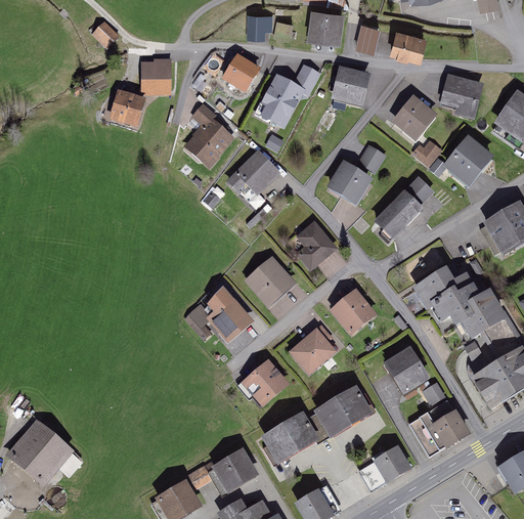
[(478,0),(480,8),(499,4),(498,0),(478,0)]
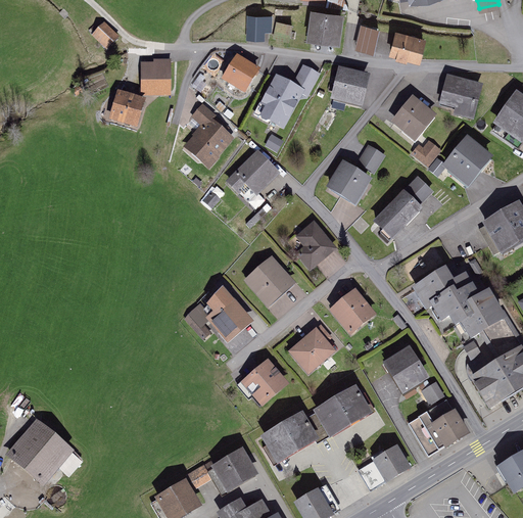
[(343,9),(312,5),(307,34),(339,38),(343,9)]
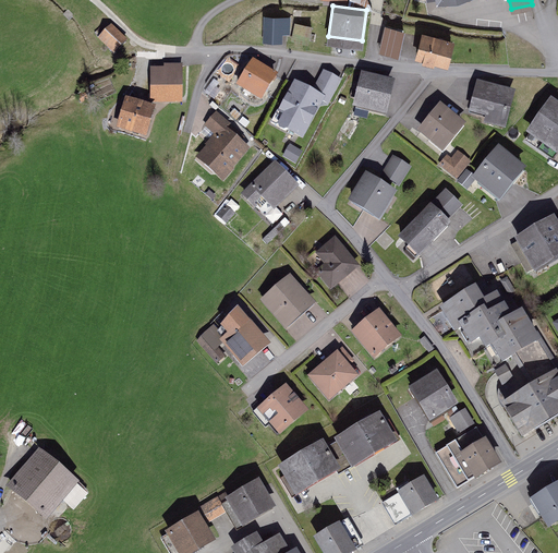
[(290,12),(265,11),(263,37),(282,38),(282,29),(289,29),(290,12)]
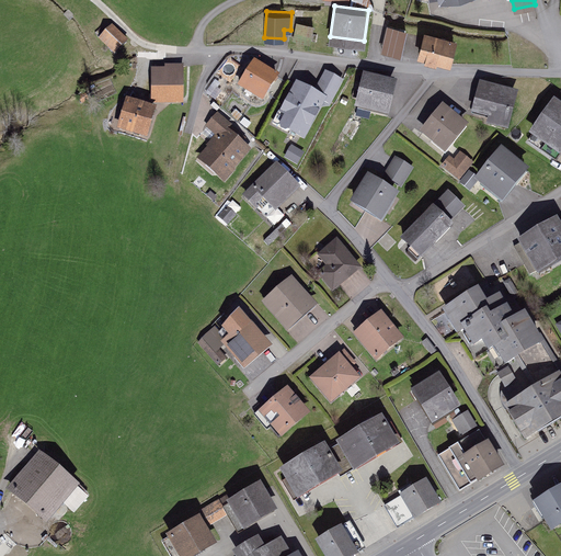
[(295,32),(310,35),(313,23),(298,20),(295,32)]
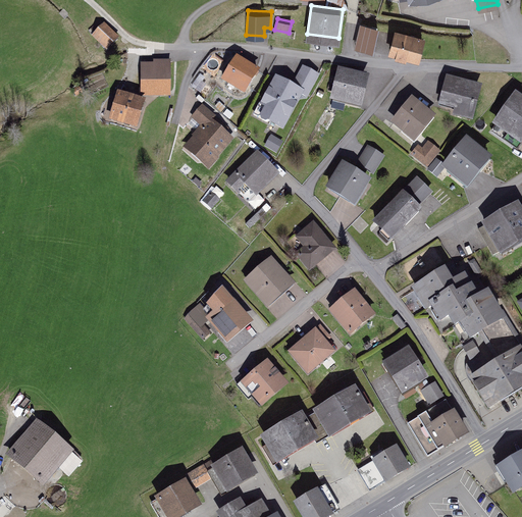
[(100,20),(86,33),(101,50),(115,37),(100,20)]
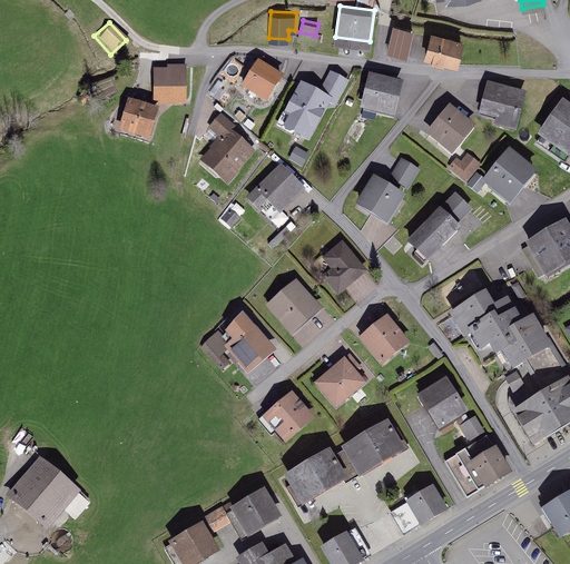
[(413,27),(394,22),(387,48),(406,52),(413,27)]
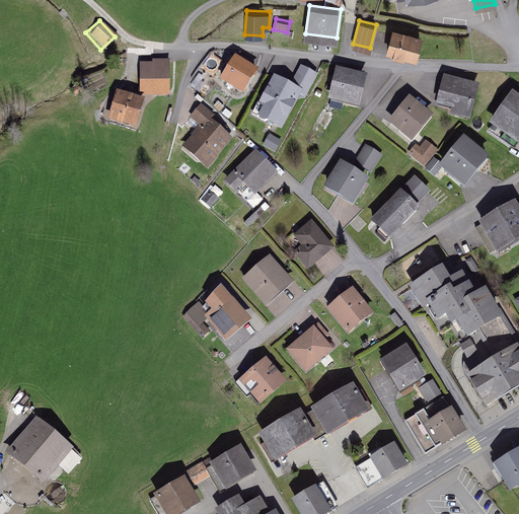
[(417,38),(386,29),(381,51),(412,59),(417,38)]
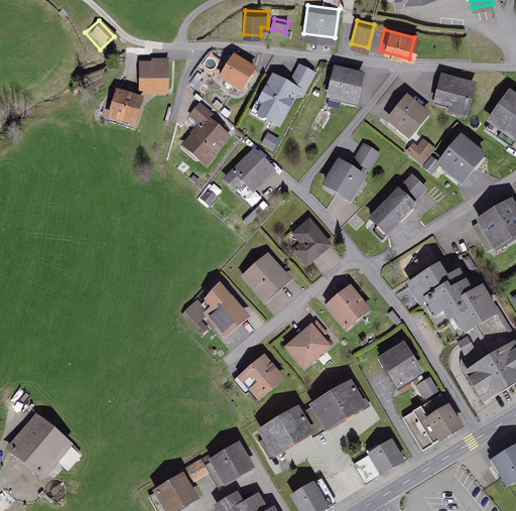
[(235,51),(218,76),(240,91),(256,67),(235,51)]
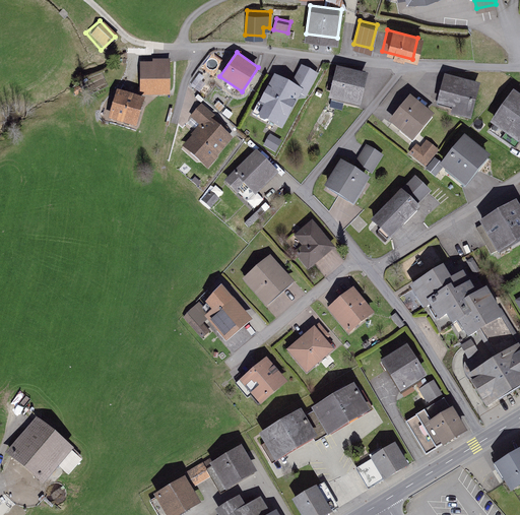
[(149,62),(135,62),(135,95),(167,95),(167,58),(149,58),(149,62)]
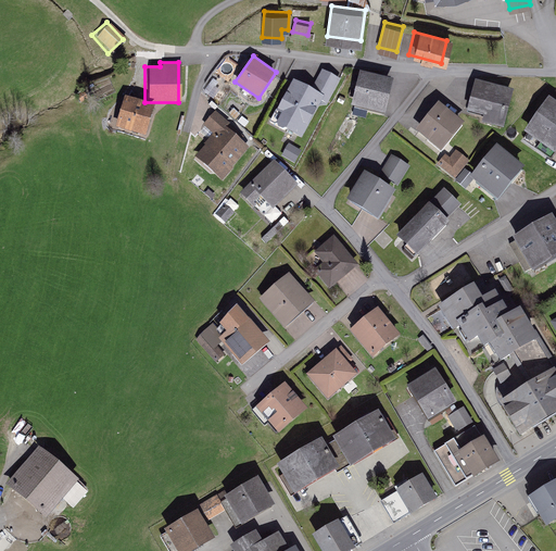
[(311,85),(294,76),(270,120),(302,136),(320,101),(328,100),(341,75),(321,64),(311,85)]
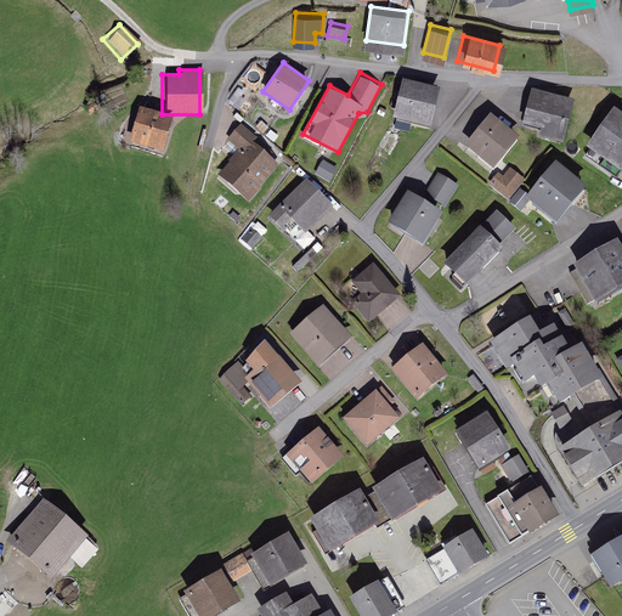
[(440,88),(403,78),(394,114),(430,124),(440,88)]
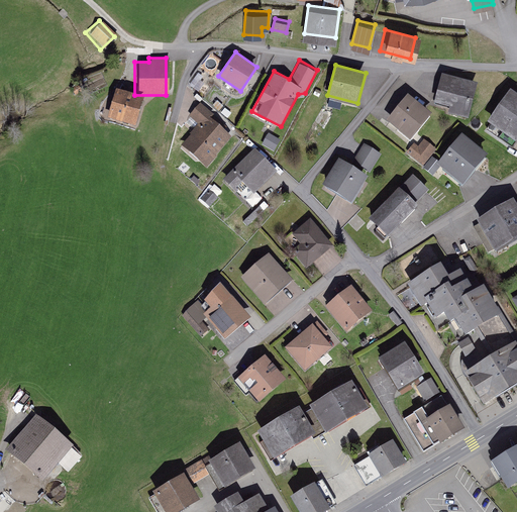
[(478,79),(442,71),(435,96),(452,101),(450,109),(470,113),(478,79)]
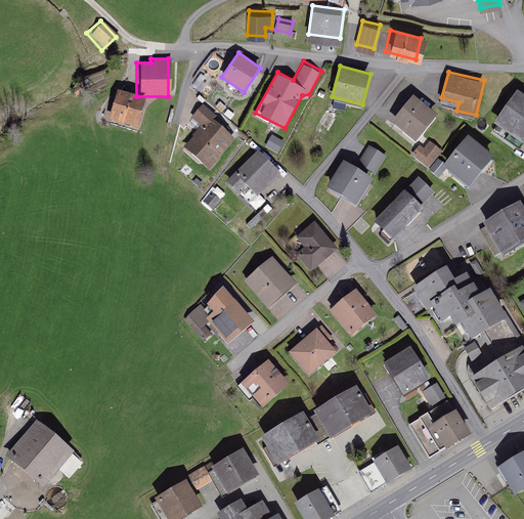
[(136,99),(108,91),(100,120),(128,128),(136,99)]
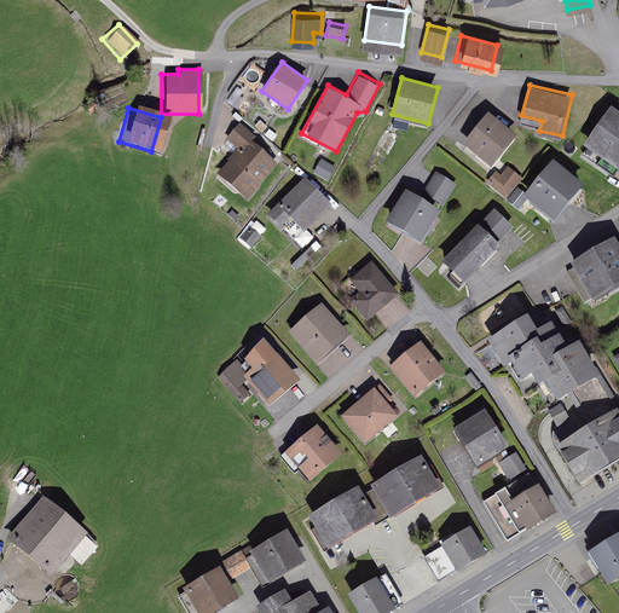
[(618,155),(618,121),(602,109),(576,146),(608,171),(618,155)]
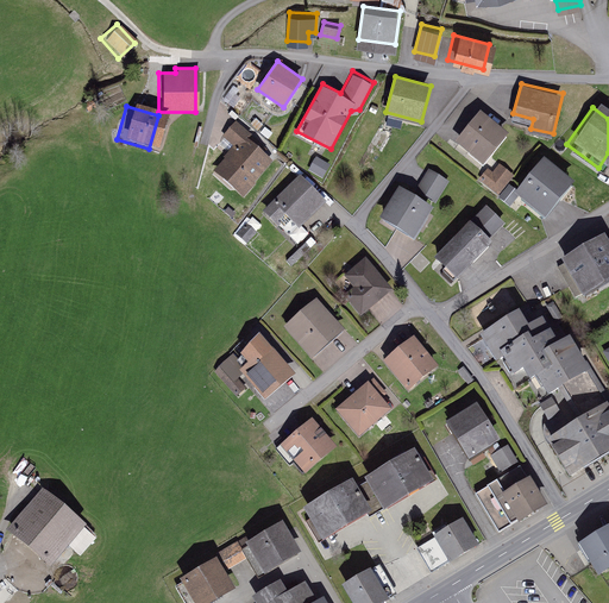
[(508,131),(481,110),(457,139),(484,161),(508,131)]
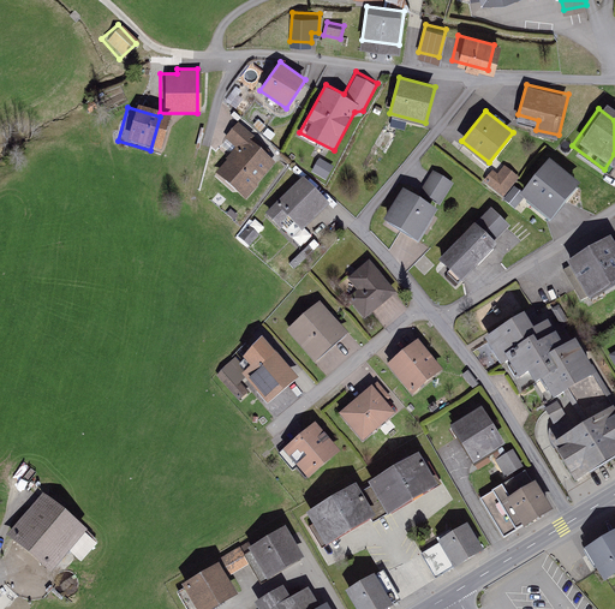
[(236,147),(213,174),(240,196),(268,160),(245,143),(252,133),(236,120),(222,137),(236,147)]
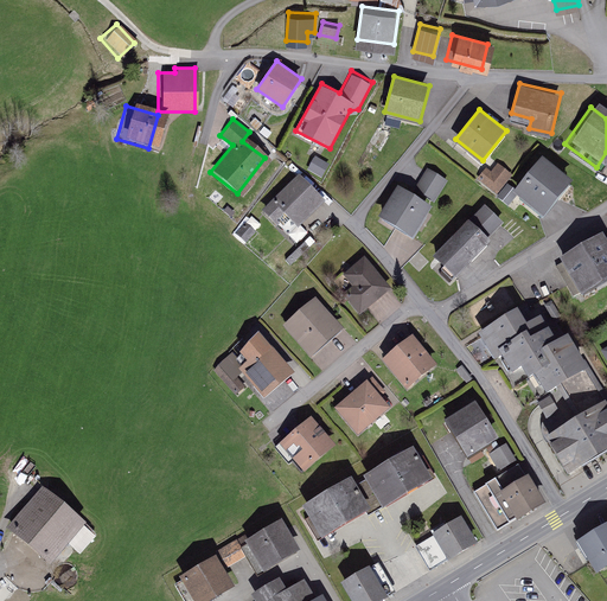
[(308,165),(323,173),(331,159),(317,152),(308,165)]
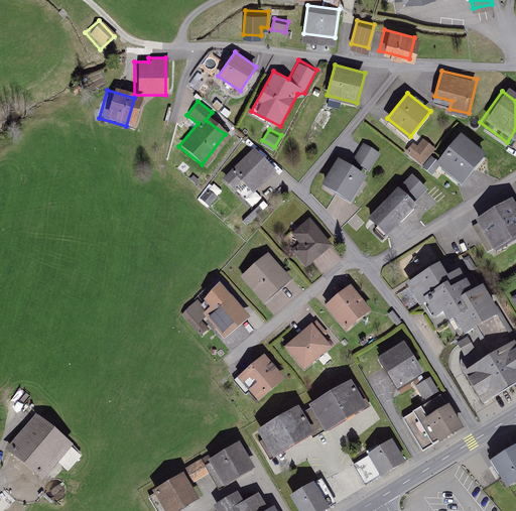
[(487,152),(463,132),(438,160),(463,180),(487,152)]
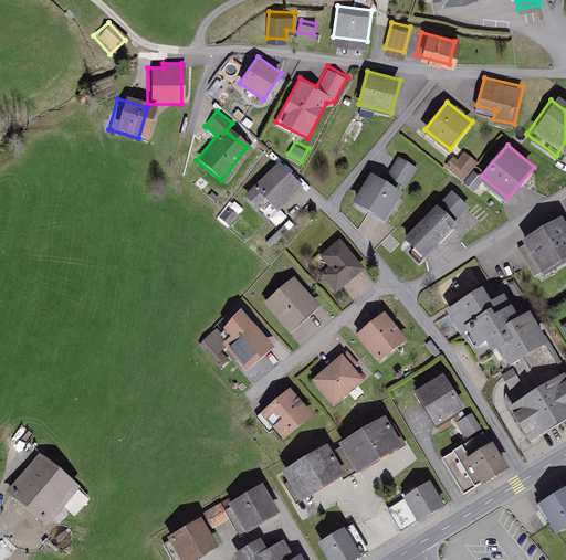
[(399,154),(387,172),(405,185),(417,165),(399,154)]
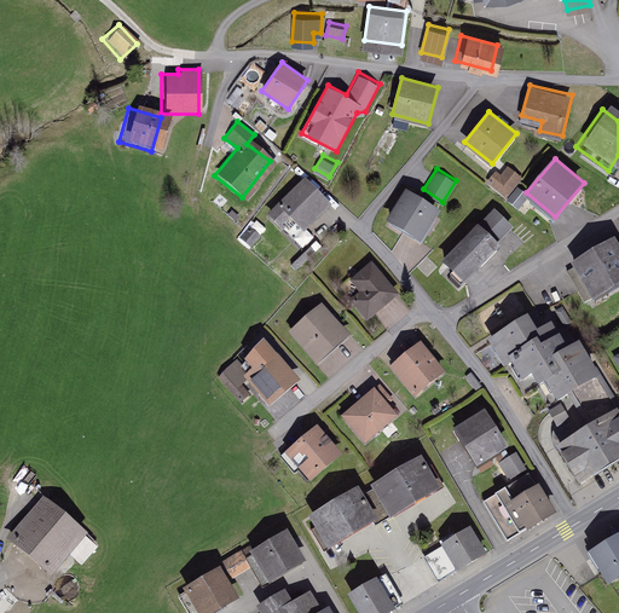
[(499,175),(491,169),(482,180),(505,197),(520,178),(505,168),(499,175)]
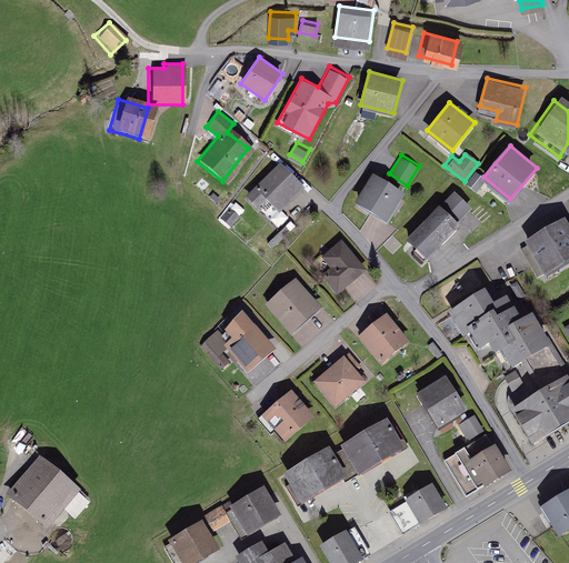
[(276,163),(241,198),(253,209),(261,201),(273,213),(300,187),(276,163)]
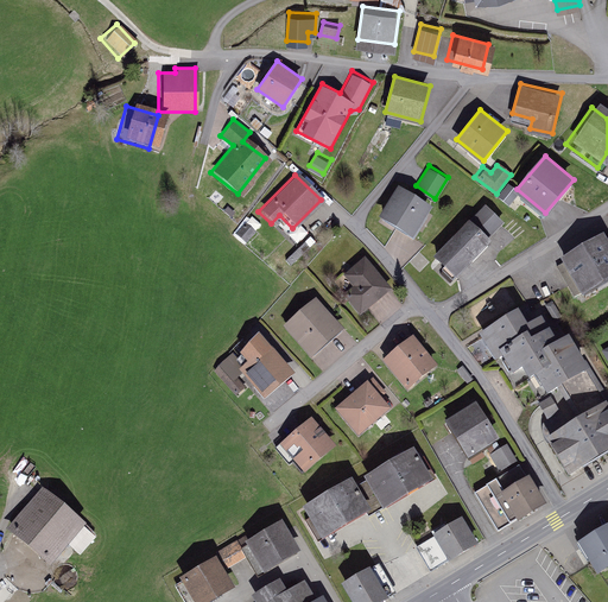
[(432,207),(398,184),(379,213),(412,236),(432,207)]
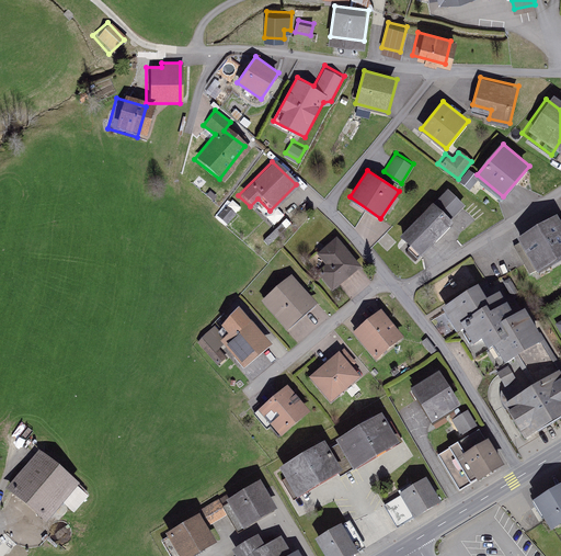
[(448,186),(433,202),(450,218),(466,203),(448,186)]
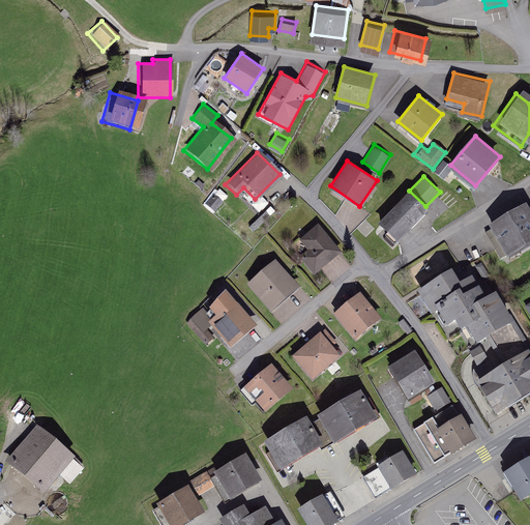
[(214,206),(226,194),(216,185),(205,199),(214,206)]
